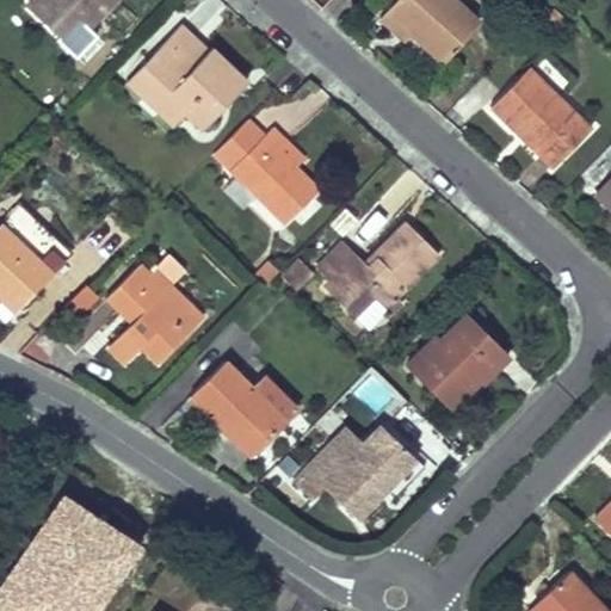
[(86,28),(112,0),(31,0),(28,4),(61,35),(76,18),(86,28)]
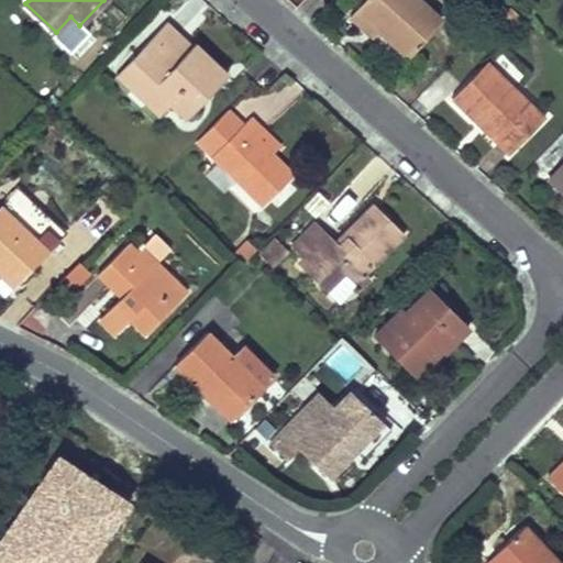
[(441,20),(418,0),(363,0),(355,10),(378,30),(409,56),(441,20)]
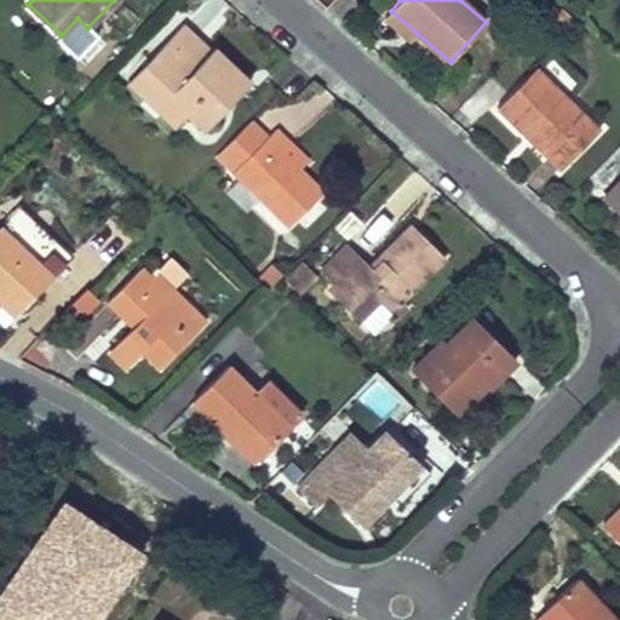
[(411,40),(417,33),(391,11),(385,18),(411,40)]
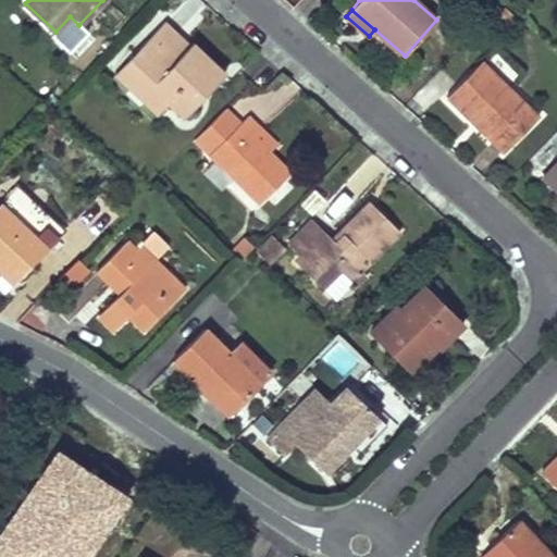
[(70,16),(56,32),(64,40),(78,25),(70,16)]
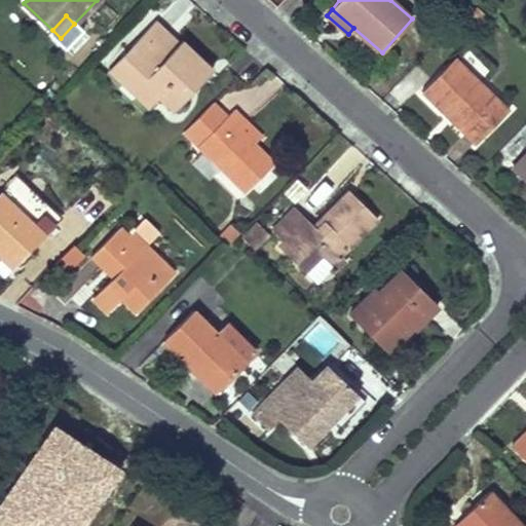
[(210,73),(179,43),(175,46),(165,38),(168,34),(154,21),(111,67),(125,81),(128,77),(155,102),(159,98),(174,111),(210,73)]
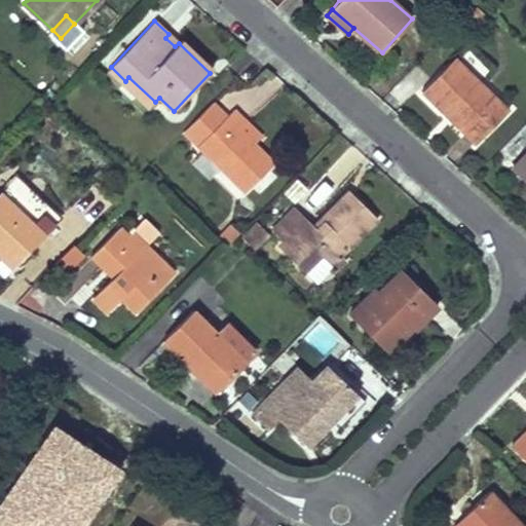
[(179,43),(168,34),(165,38),(175,46),(179,43)]
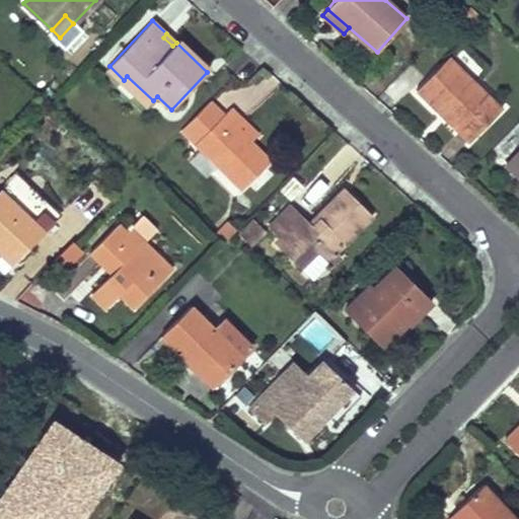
[(210,68),(179,39),(176,43),(207,72),(210,68)]
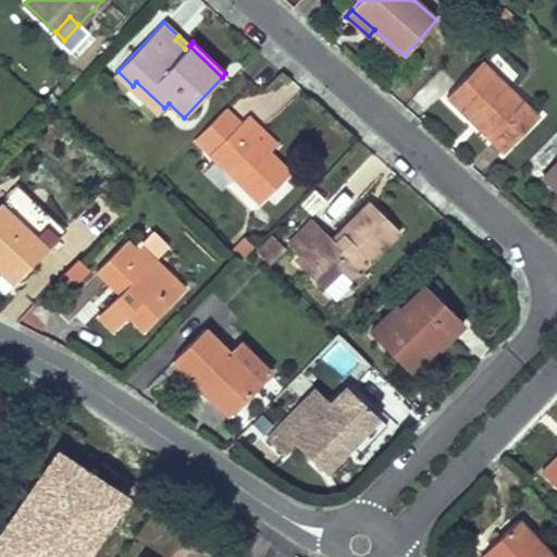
[(508,86),(481,61),(475,66),(502,93),(508,86)]
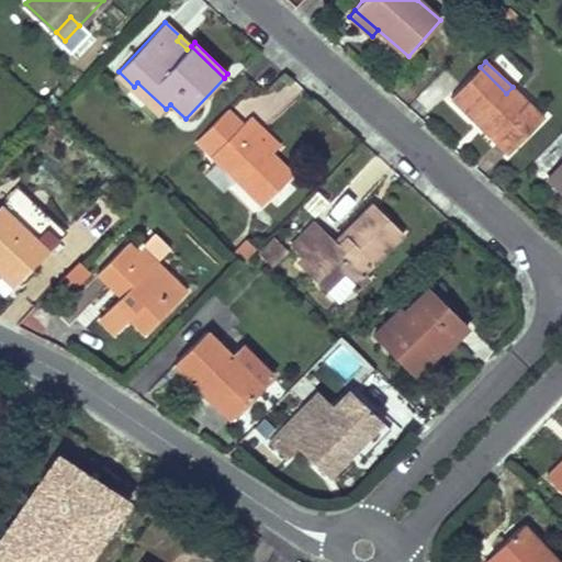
[(543,117),(513,87),(506,93),(480,67),(450,98),(480,126),(483,122),(499,137),(495,142),(508,154),(543,117)]
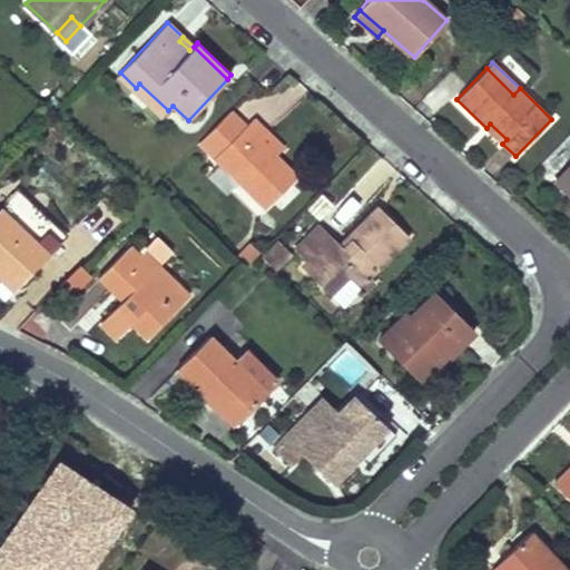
[(168,110),(139,84),(136,88),(120,72),(117,76),(161,118),(168,110)]
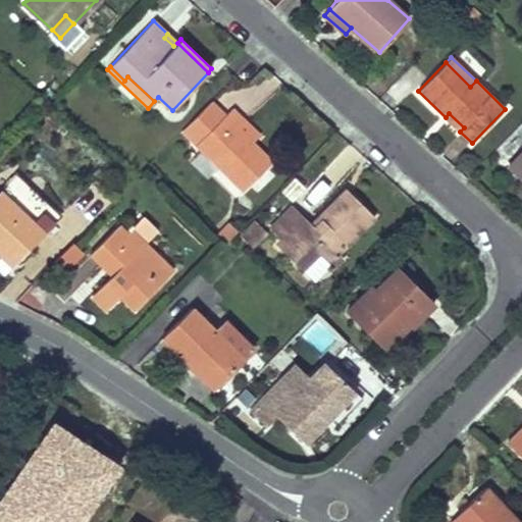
[(183,131),(244,191),(272,162),(253,143),(236,126),(244,118),(233,107),(225,115),(211,101),(183,131)]
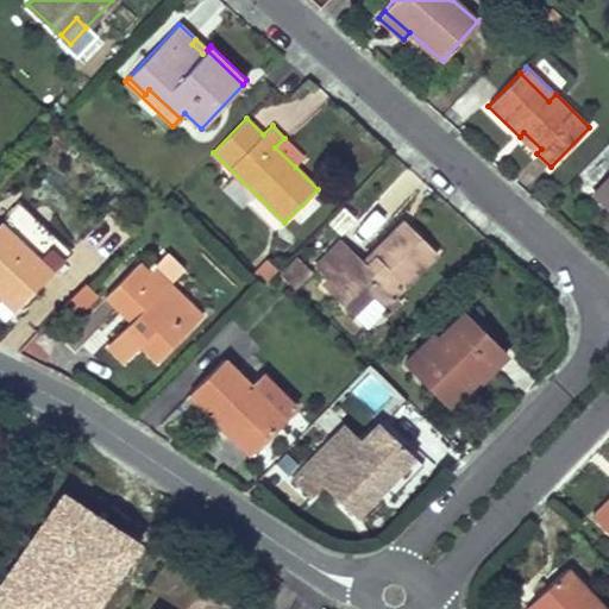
[(541,149),(523,132),(520,137),(537,154),(541,149)]
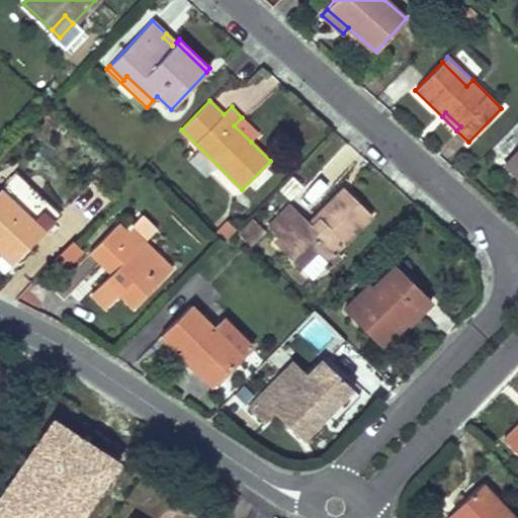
[(259,134),(242,117),(234,125),(251,142),(259,134)]
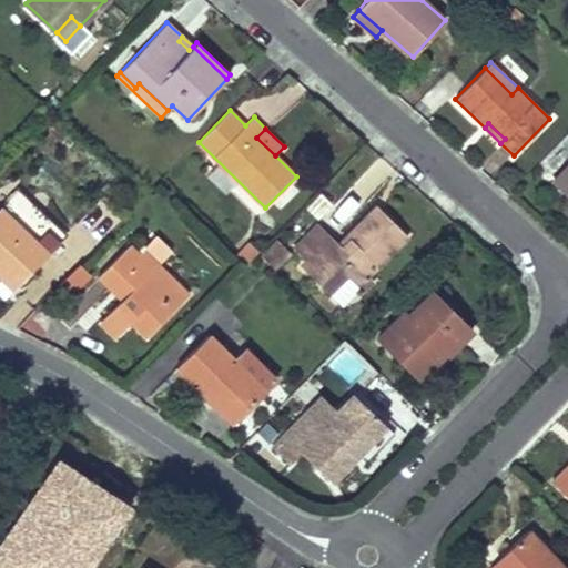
[(567,163),(567,132),(537,165),(554,180),(567,163)]
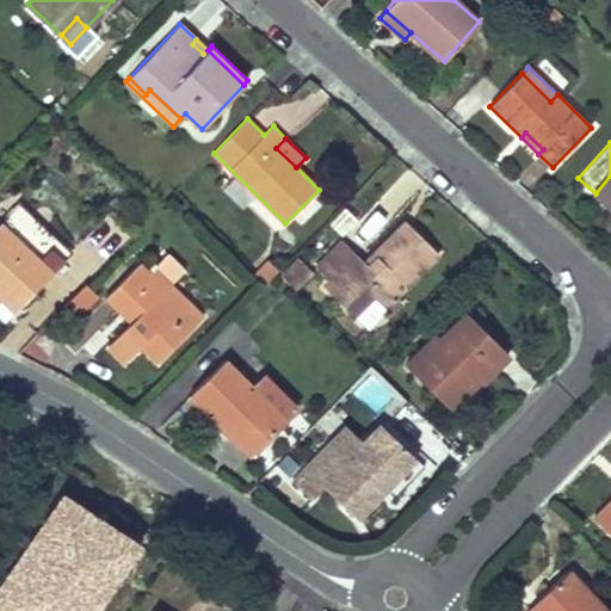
[(610,176),(596,193),(610,207),(610,176)]
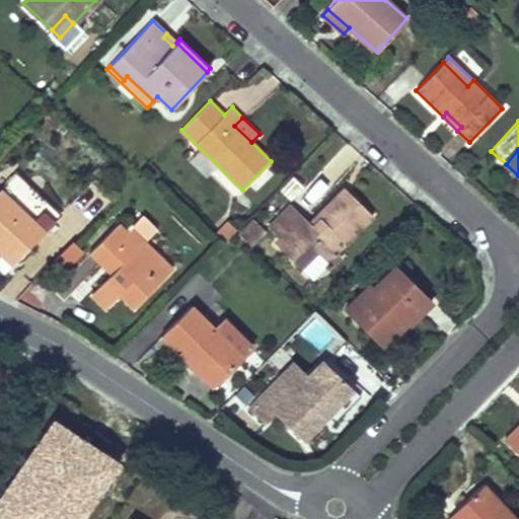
[(60,215),(15,172),(0,188),(0,252),(12,265),(60,215)]
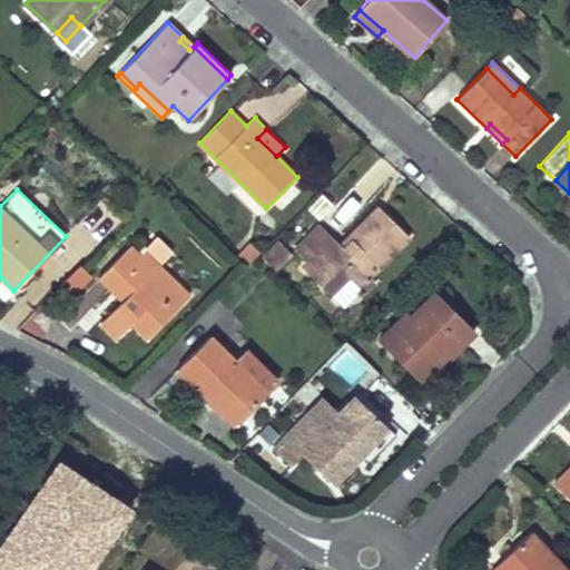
[(409,234),(379,205),(349,237),(352,241),(345,248),(341,244),(320,225),(295,251),(308,263),(304,267),(345,307),(359,293),(361,295),(375,279),(370,275),(409,234)]
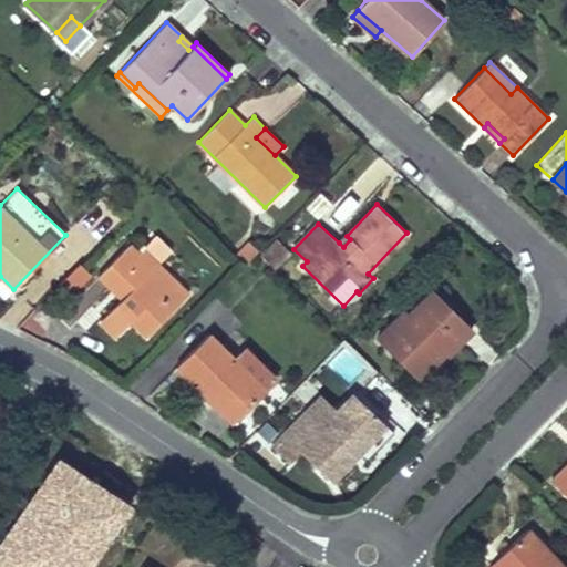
[(350,239),(347,236),(339,243),(343,247),(350,239)]
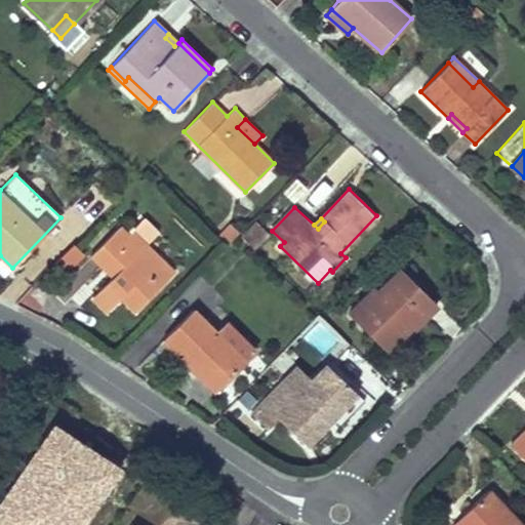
[(256,223),(241,238),(253,250),(269,235),(256,223)]
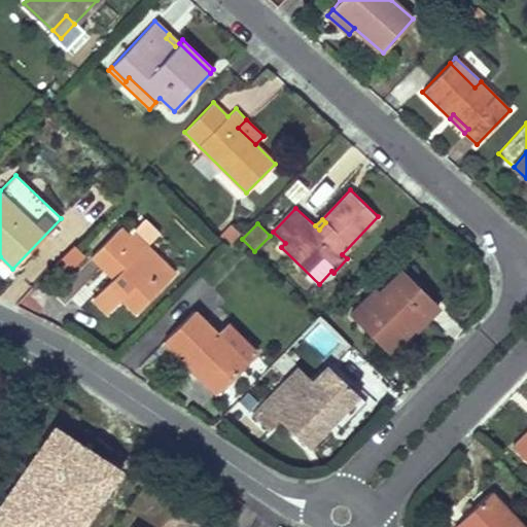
[(175,274),(145,245),(140,249),(128,236),(118,227),(92,256),(103,268),(113,257),(124,268),(113,278),(94,299),(108,313),(121,299),(136,313),(175,274)]
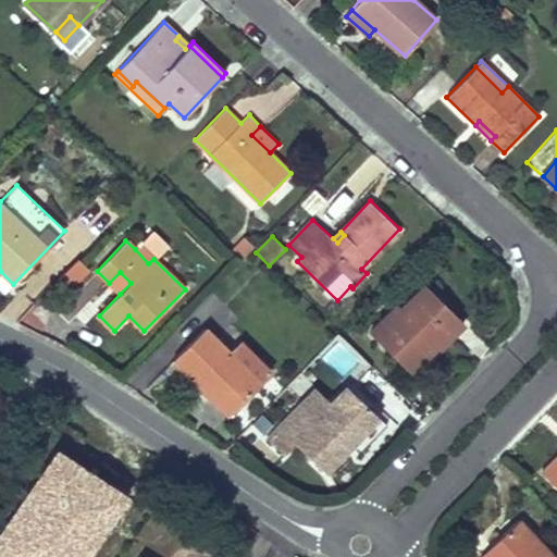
[(135,249),(148,263),(153,259),(139,245),(135,249)]
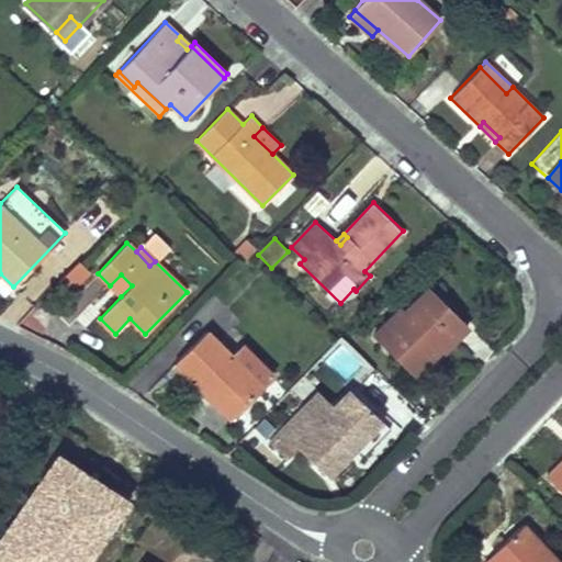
[(121,274),(110,285),(121,296),(132,285),(121,274)]
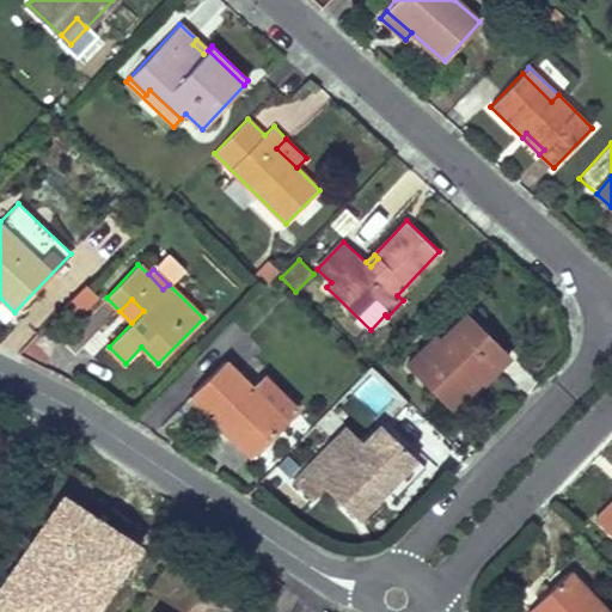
[(509,355),(466,313),(441,338),(436,335),(405,367),(450,409),(478,380),(482,384),(509,355)]
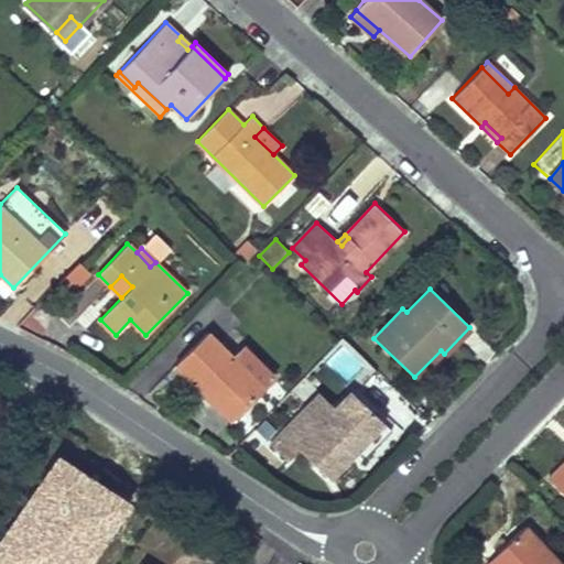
[(207,333),(175,366),(231,421),(263,388),(262,387),(272,376),(242,347),(232,357),(207,333)]
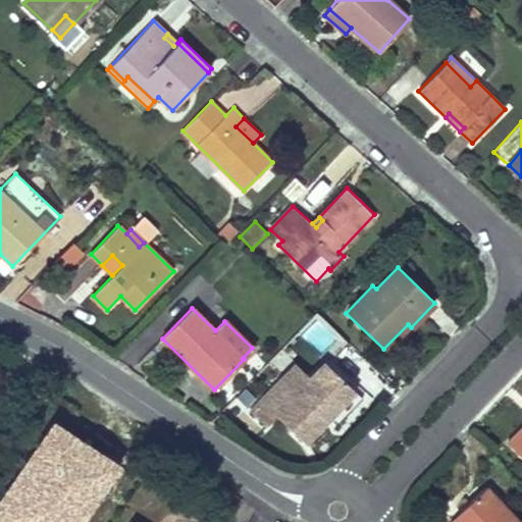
[(303,357),(296,364),(310,377),(317,370),(303,357)]
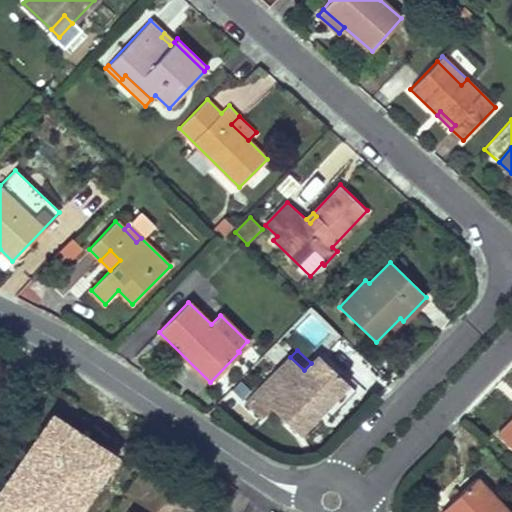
[(348,384),(318,356),(311,363),(304,370),(290,357),(271,375),(244,404),(260,419),(270,408),(299,435),(324,409),(348,384)]
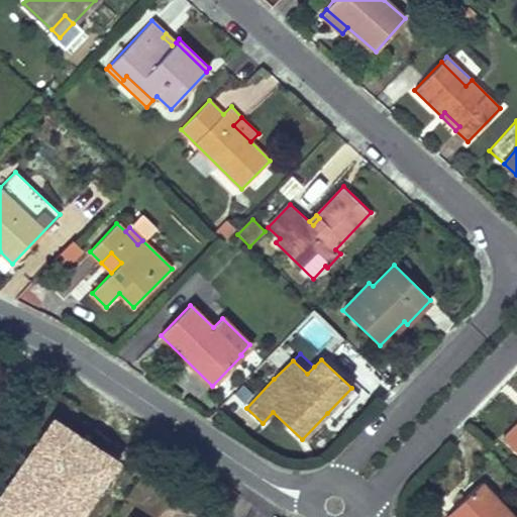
[(358,395),(351,388),(327,413),(334,420),(358,395)]
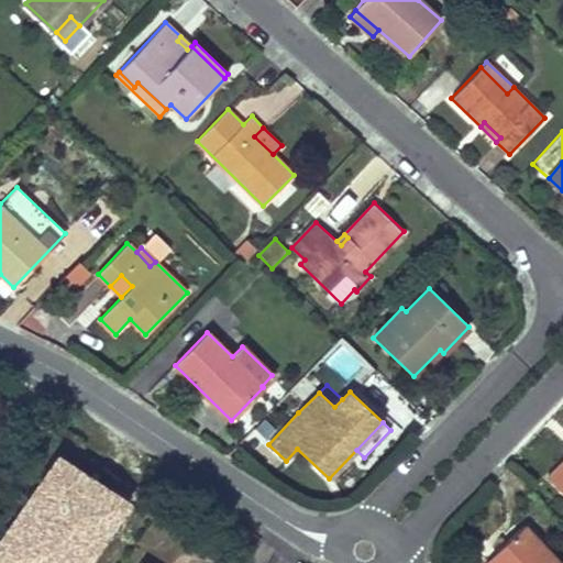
[(88,562),(133,495),(53,443),(0,522),(0,562),(88,562)]
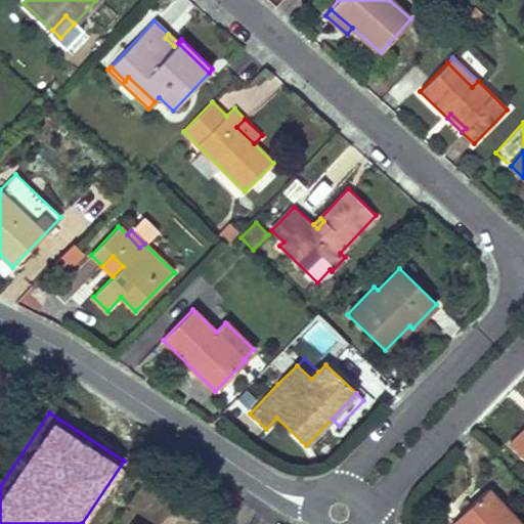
[(523,430),(509,445),(523,460),(523,430)]
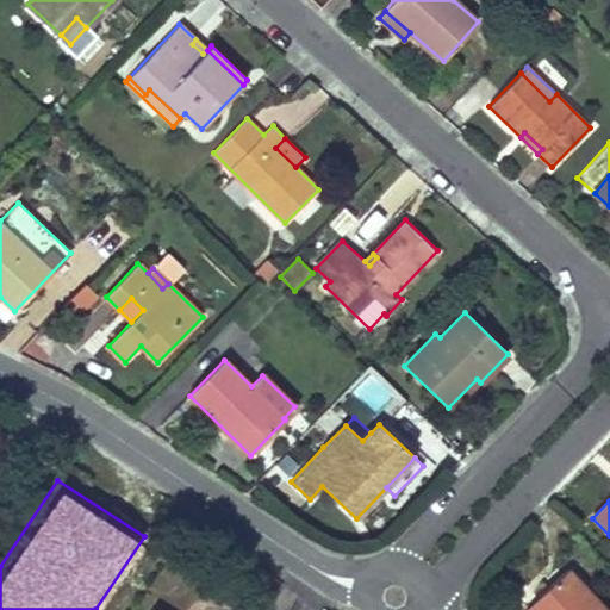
[(590,602),(593,597),(598,593),(572,566),(564,574),(590,602)]
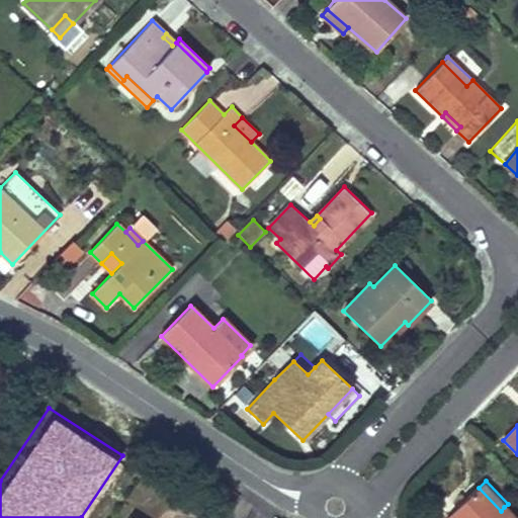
[(514,517),(504,507),(501,511),(479,488),(478,487),(444,517),(514,517)]
